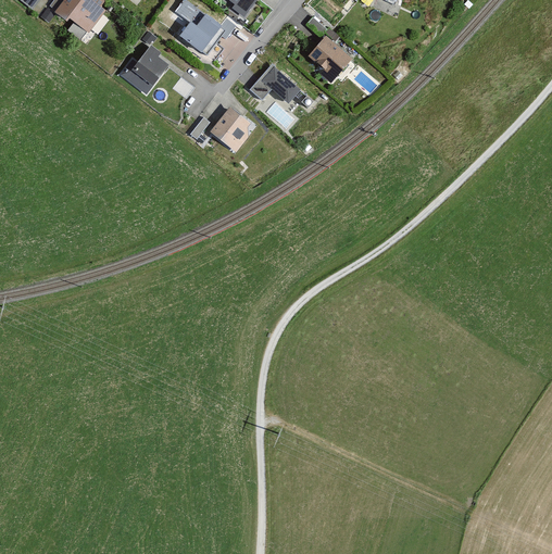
[(104,10),(91,0),(61,0),(53,11),(67,21),(64,26),(78,37),(85,28),(88,32),(104,10)]
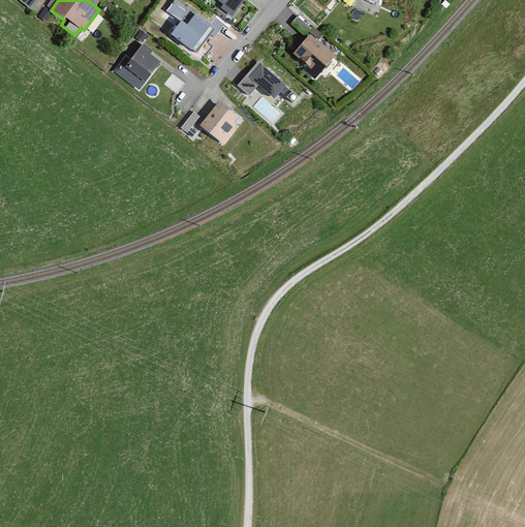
[(215,0),(234,14),(244,0),(215,0)]
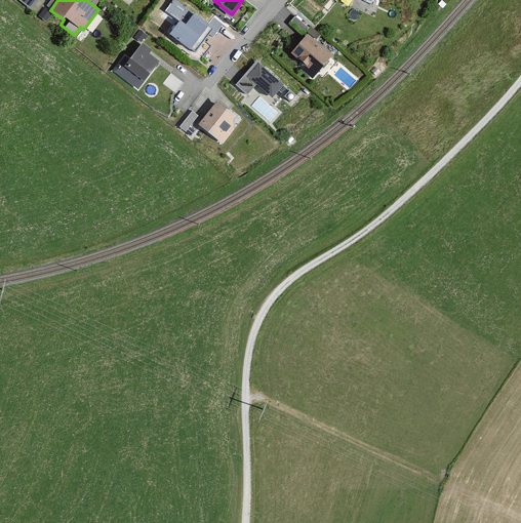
[(186,25),(178,19),(168,33),(193,49),(195,51),(212,28),(194,14),(186,25)]
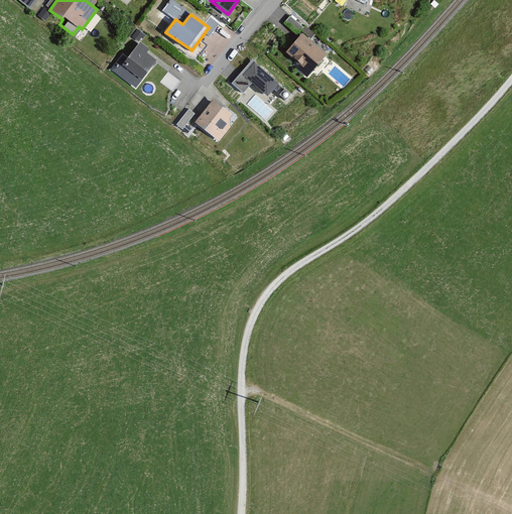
[(289,15),(282,22),(295,34),(302,26),(289,15)]
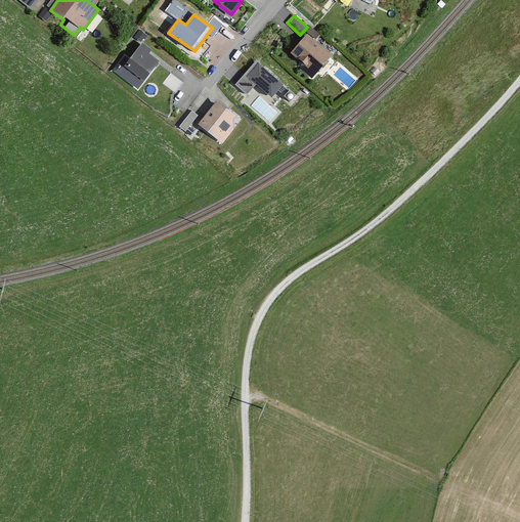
[(331,55),(306,34),(291,52),(305,64),(300,70),(311,79),(331,55)]
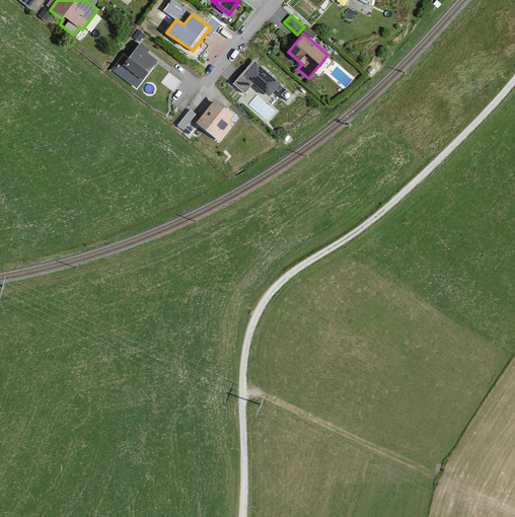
[(157,60),(137,45),(121,67),(142,81),(157,60)]
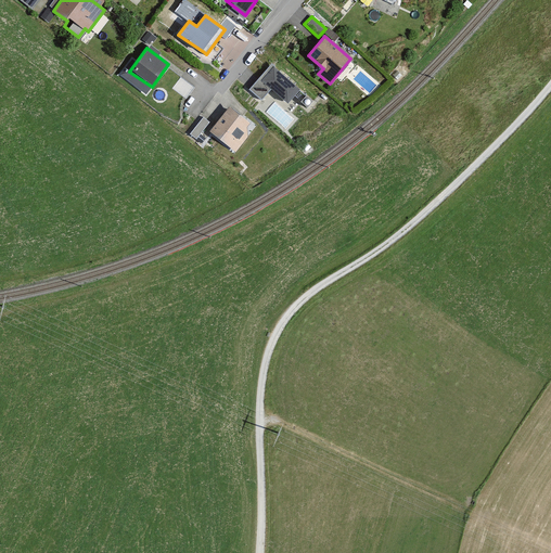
[(268,62),(245,88),(257,99),(267,87),(284,102),(296,88),(268,62)]
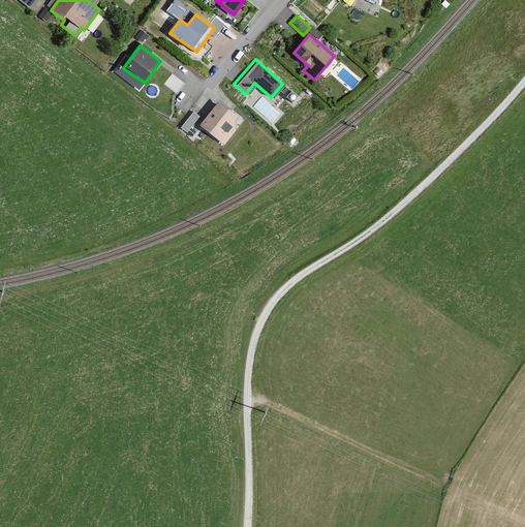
[(243,120),(217,101),(197,127),(223,146),(243,120)]
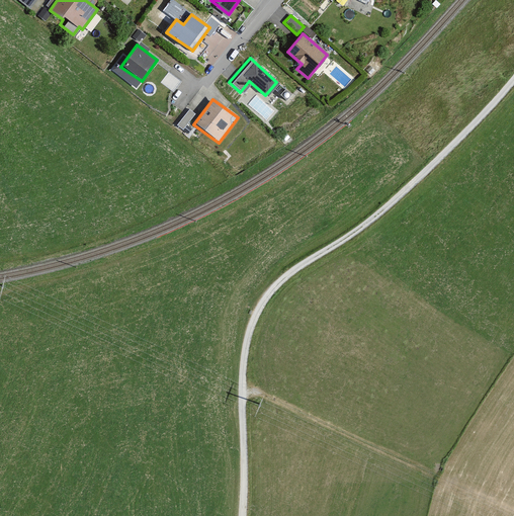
[(183,126),(191,108),(183,105),(175,122),(183,126)]
